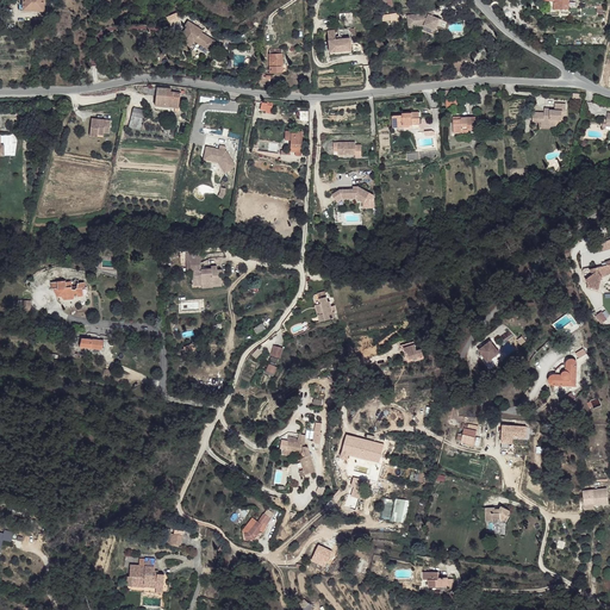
[(23,0),(23,12),(43,12),(43,0),(23,0)]
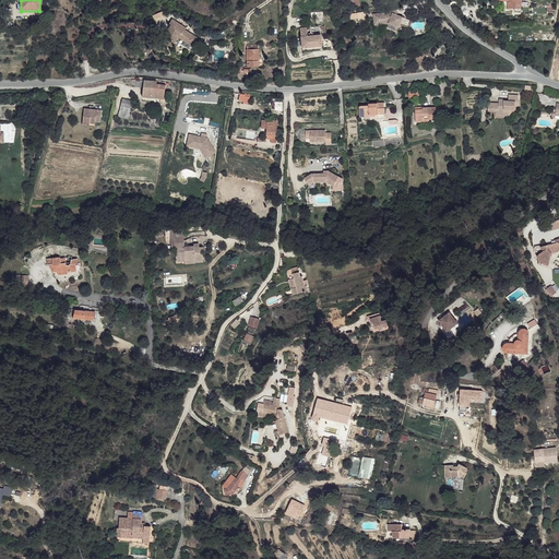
[(393,12),(389,13),(391,26),(399,30),(400,26),(407,28),(408,27),(412,20),(397,15),(394,16),(393,12)]
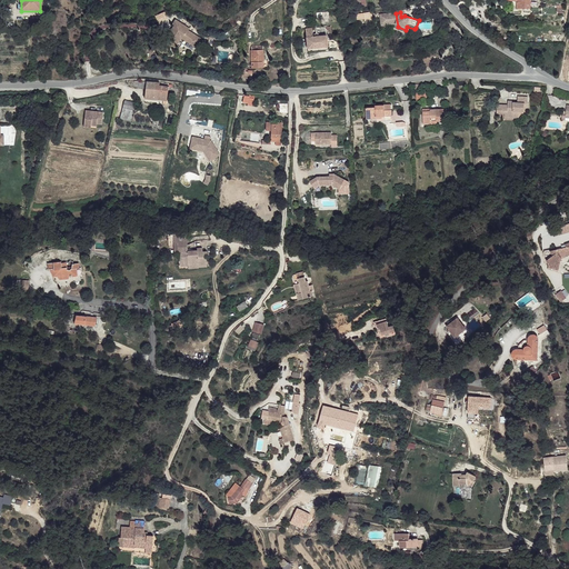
[(396,13),(379,16),(381,27),(396,25),(398,27),(396,13)]
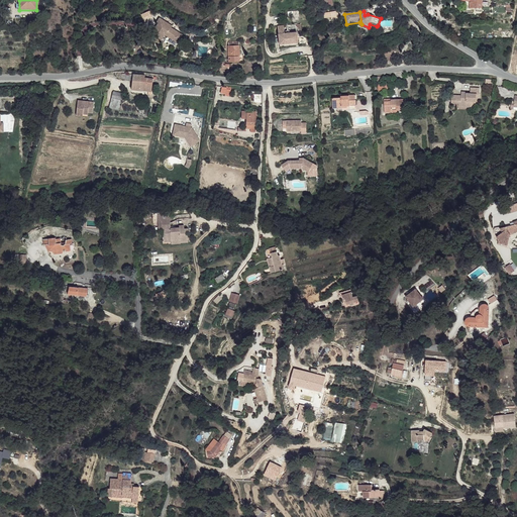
[(160,42),(164,35),(177,43),(182,36),(170,28),(171,26),(158,18),(156,22),(158,23),(149,36),(160,42)]
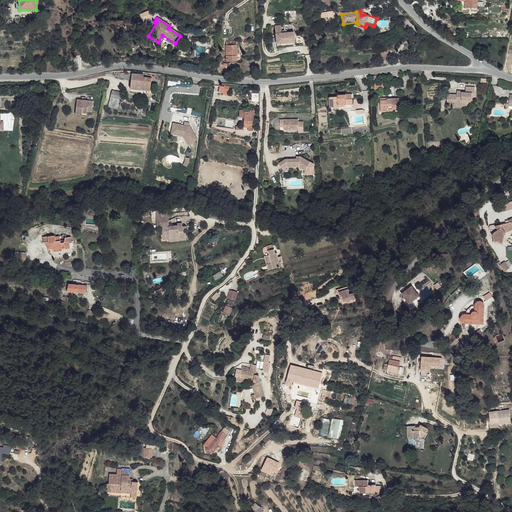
[(281,34),(275,35),(276,45),(292,43),(291,38),(294,37),(293,33),(281,34)]
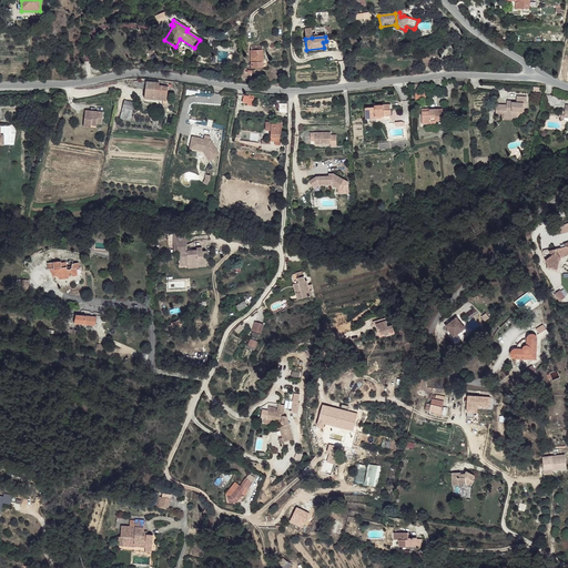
[(326,41),(323,42),(324,48),(306,50),(307,53),(330,51),(327,42),(326,41)]
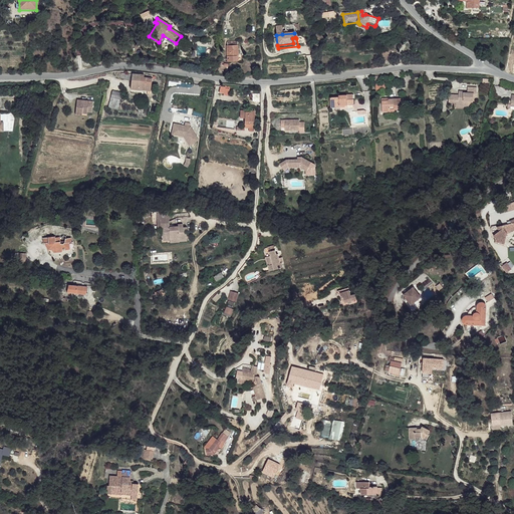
[(238,42),(228,42),(228,46),(227,46),(228,52),(233,52),(233,56),(239,56),(238,46),(238,42)]
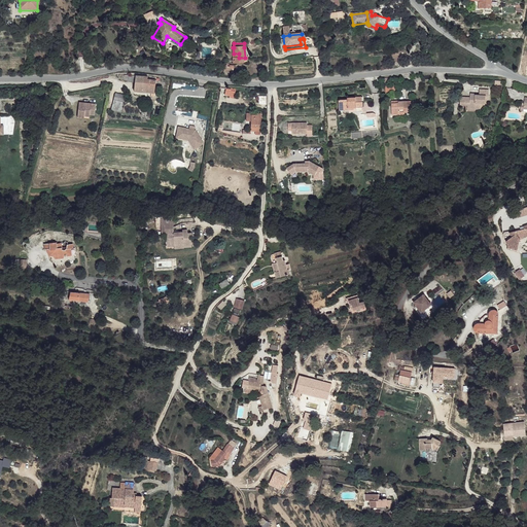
[(150,78),(138,77),(137,83),(136,92),(155,94),(156,83),(159,83),(159,81),(149,80),(150,78)]
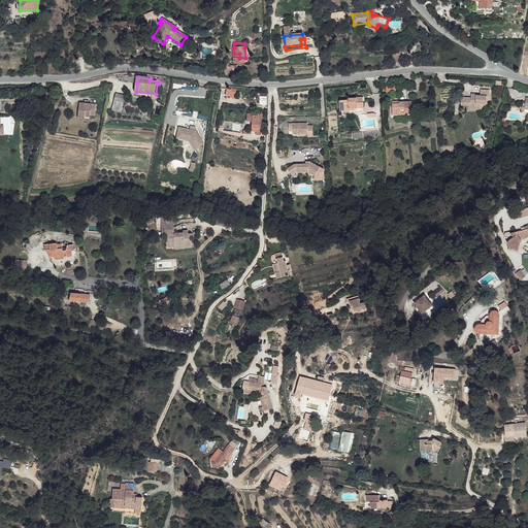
[(466,95),(457,93),(456,99),(465,100),(465,104),(465,106),(474,108),(474,104),(480,105),(481,103),(484,103),(485,99),(488,100),(489,90),(481,89),(481,91),(480,95),(466,93),(466,95)]
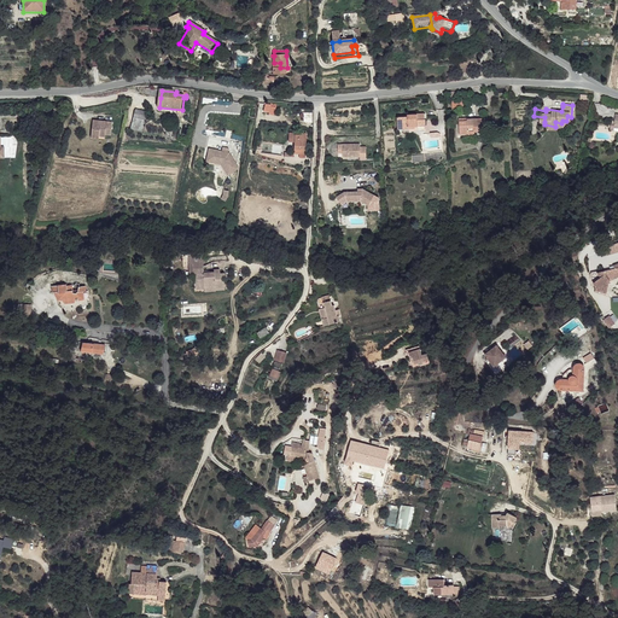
[(150,114),(139,109),(136,116),(147,121),(150,114)]
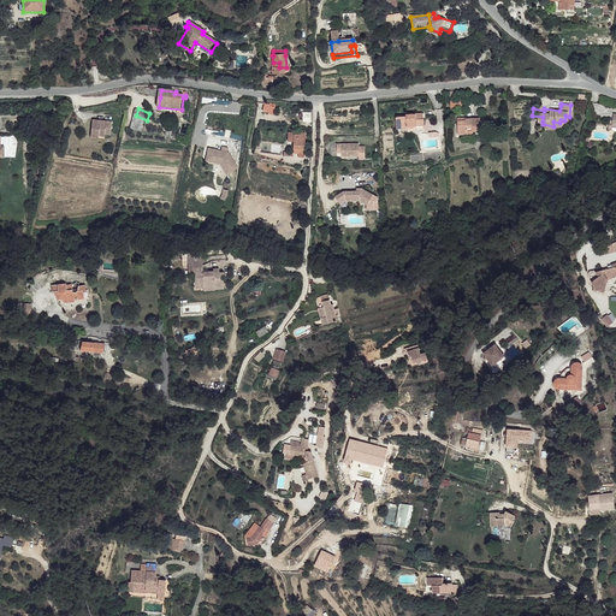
[(406,118),(396,118),(396,130),(402,130),(408,130),(408,128),(422,126),(422,120),(416,120),(416,116),(406,116),(406,118)]
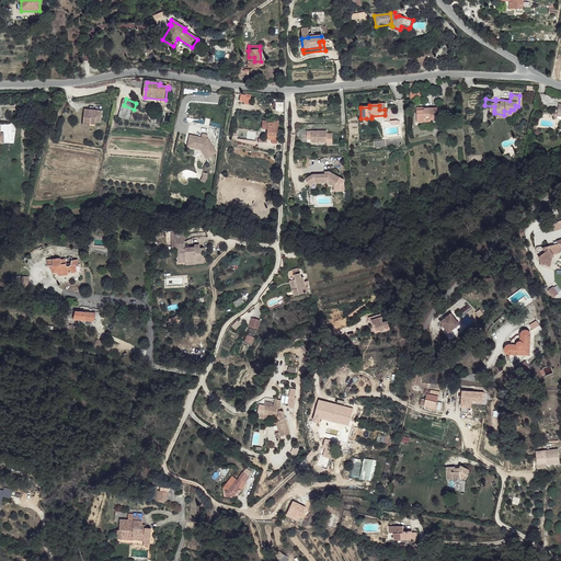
[(91,111),(86,110),(84,126),(92,127),(92,123),(98,123),(103,124),(104,112),(95,111),(95,113),(91,113),(91,111)]
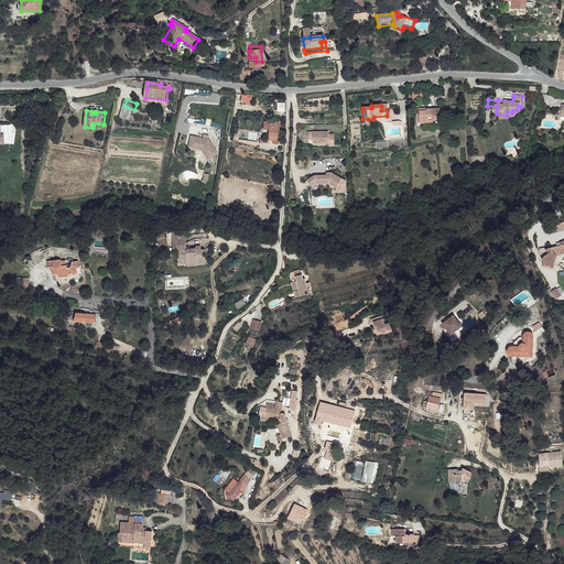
[(429,112),(420,112),(421,125),(429,125),(429,121),(434,121),(444,121),(444,119),(444,110),(429,110),(429,112)]
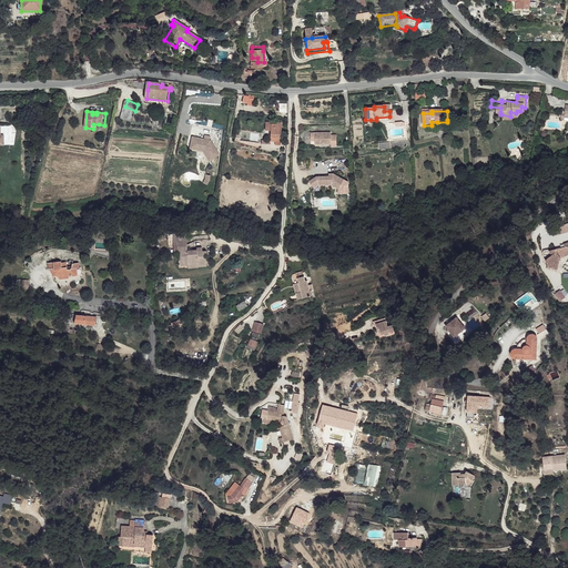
[(282,125),(265,124),(265,132),(270,132),(269,143),(274,144),(281,144),(282,125)]
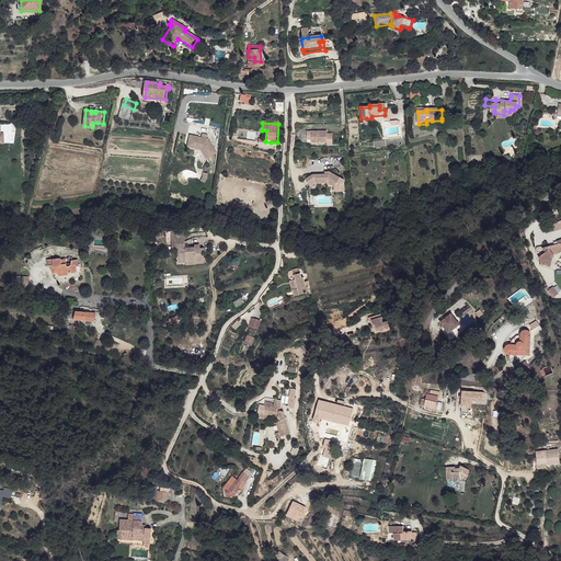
[(310,132),(306,132),(306,140),(310,140),(310,144),(327,142),(327,146),(331,146),(331,134),(327,134),(325,132),(310,132)]
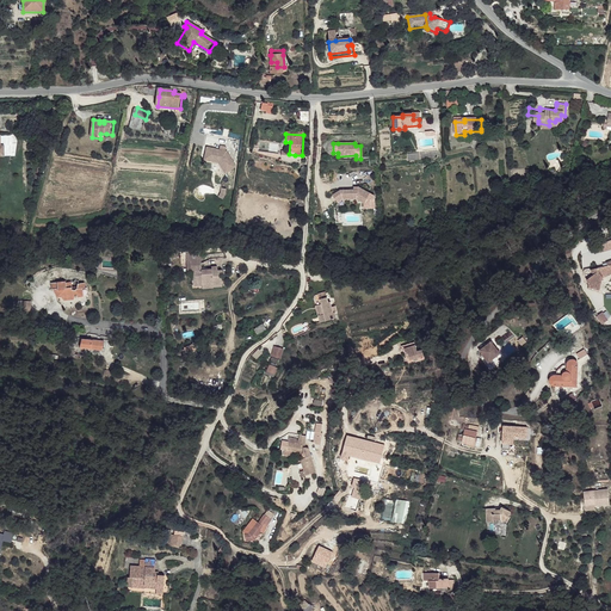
[(228,152),(208,147),(205,159),(221,161),(229,172),(238,166),(228,152)]
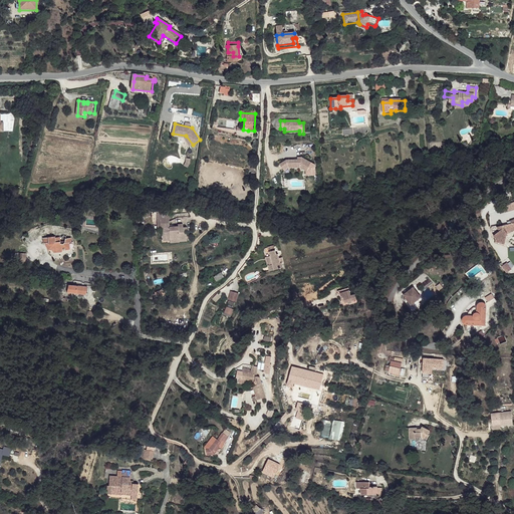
[(186,136),(173,134),(173,135),(185,138),(191,147),(193,145),(186,136)]
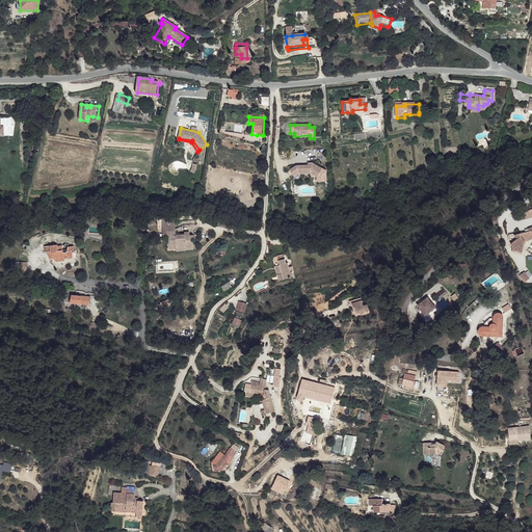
[(296,166),(290,170),(294,178),(298,175),(311,174),(318,177),(322,168),(313,163),(312,165),(309,166),(296,166)]
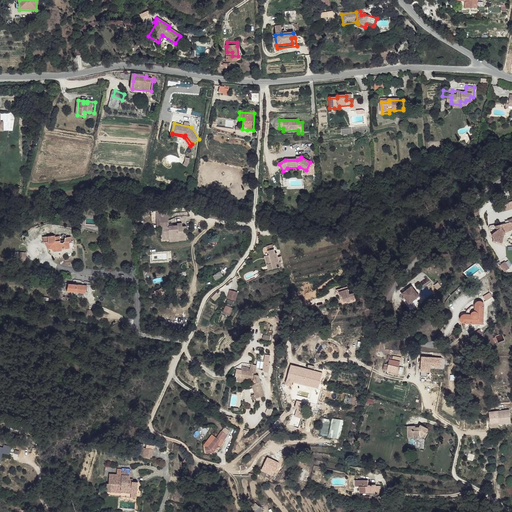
[(179,219),(170,219),(169,235),(172,235),(172,241),(186,242),(186,244),(193,244),(194,236),(196,236),(196,232),(192,232),(192,229),(187,229),(186,230),(178,230),(179,219)]
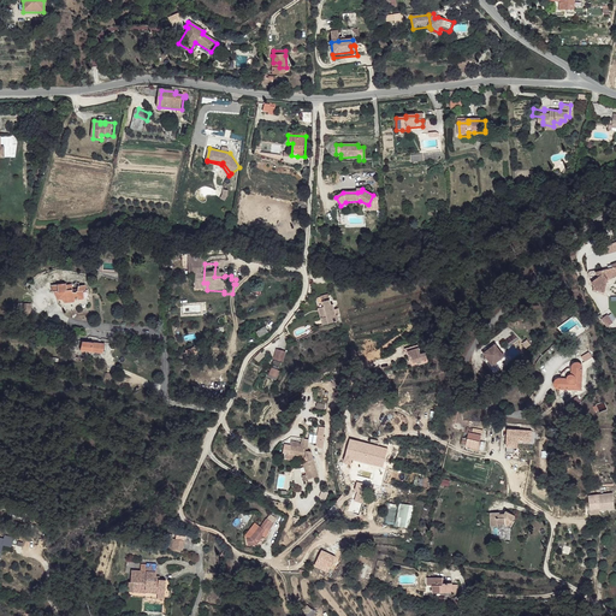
[(615,265),(611,267),(614,271),(602,277),(606,279),(593,284),(596,288),(594,290),(602,292),(605,288),(608,288),(608,282),(612,278),(615,277),(615,265)]
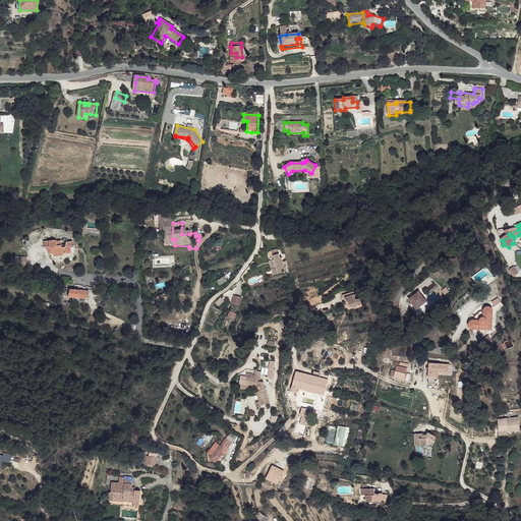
[(175,239),(172,239),(171,249),(189,250),(189,249),(196,250),(196,248),(189,248),(189,246),(175,245),(175,239)]
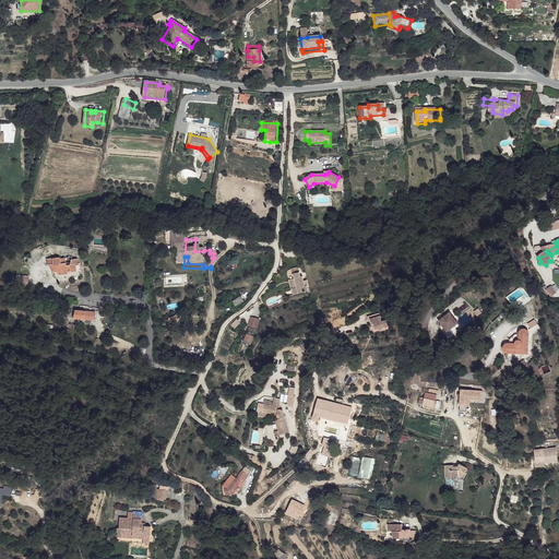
[(70,258),(56,258),(56,264),(58,264),(60,272),(64,272),(66,276),(74,275),(75,273),(83,273),(83,265),(86,265),(85,261),(80,260),(79,265),(76,266),(74,266),(74,259),(70,259),(70,258)]
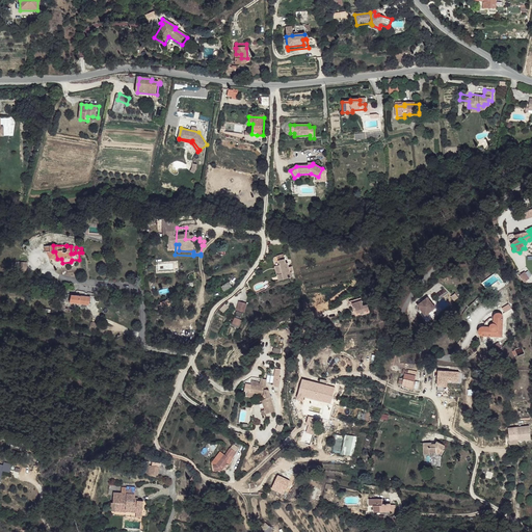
[(278,265),(274,266),(276,283),(290,280),(289,273),(291,273),(290,268),(287,269),(286,264),(284,265),(284,260),(277,261),(278,265)]
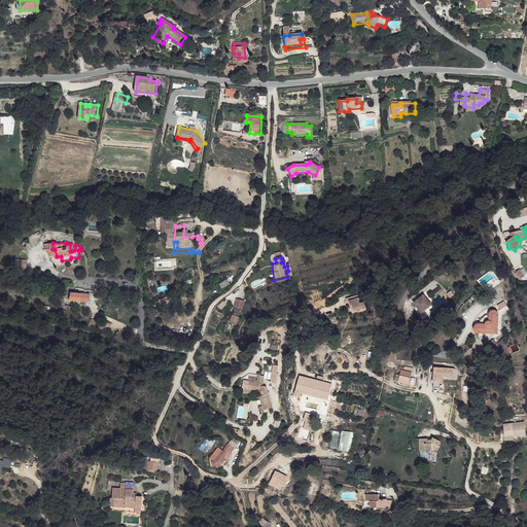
[(519,269),(514,273),(519,280),(524,276),(519,269)]
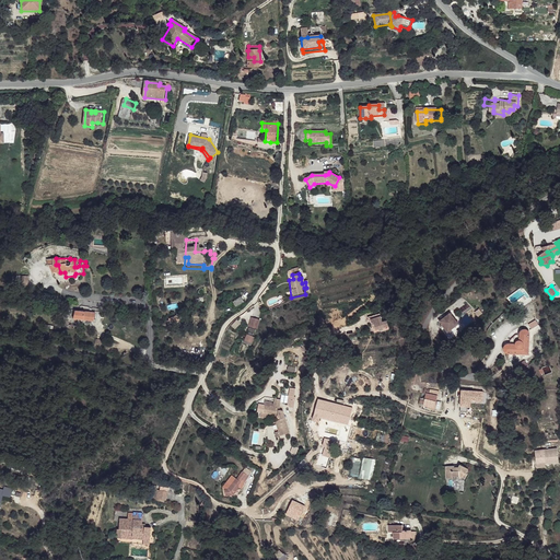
[(241,299),(233,303),(235,308),(244,304),(241,299)]
